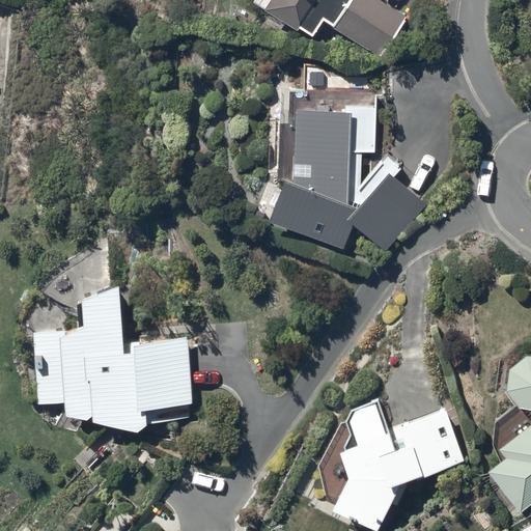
[(281,0),(278,6),(312,28),(322,12),(383,50),(404,14),(383,0),(281,0)]
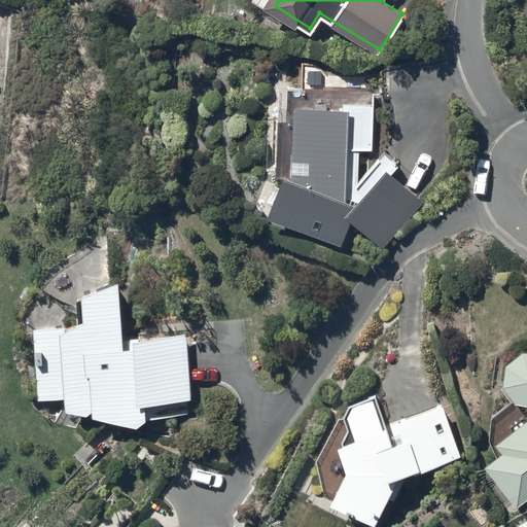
[(289,179),(266,221),(346,245),(353,224),(381,246),(423,205),(387,168),(354,200),(362,152),(374,151),(378,104),(339,106),(336,114),(296,107),(289,179)]
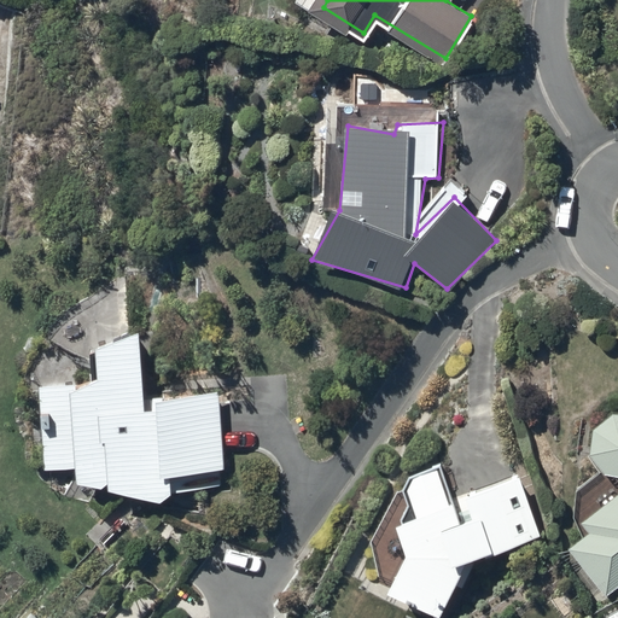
[(147,396),(139,331),(97,348),(99,378),(79,389),(79,384),(41,385),(44,472),(75,471),(76,483),(161,502),(175,494),(222,487),(221,470),(226,470),(221,394),(147,396)]
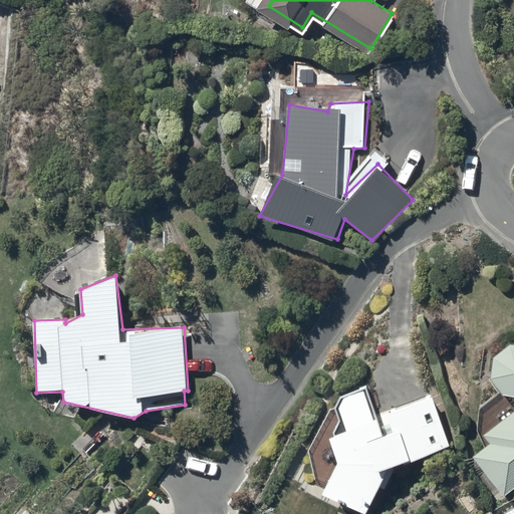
[(513,343),(507,343),(493,356),(491,378),(504,394),(513,395),(513,411),(484,434),(489,441),(472,454),(504,496),(513,489),(513,343)]
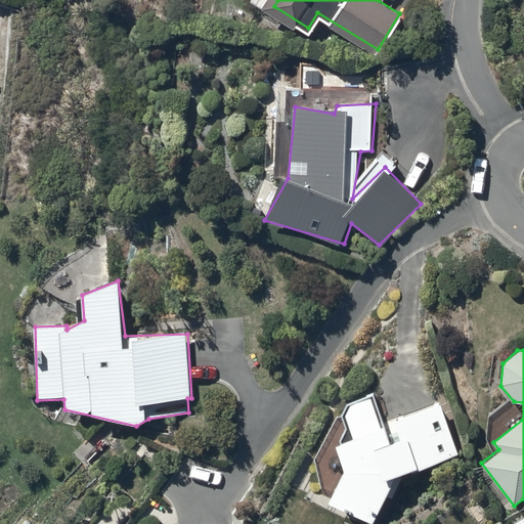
[(384,424),(374,395),(350,404),(346,416),(352,438),(337,443),(345,468),(330,500),(374,522),(386,494),(392,497),(402,477),(460,455),(440,403),(384,424)]
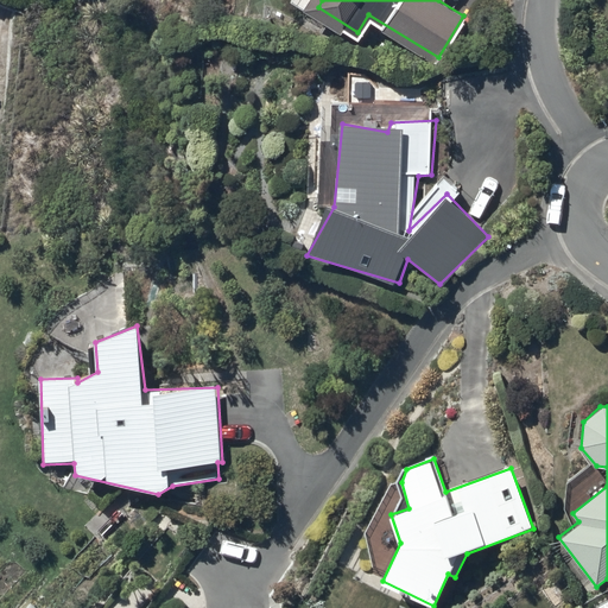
All buildings are outlined.
